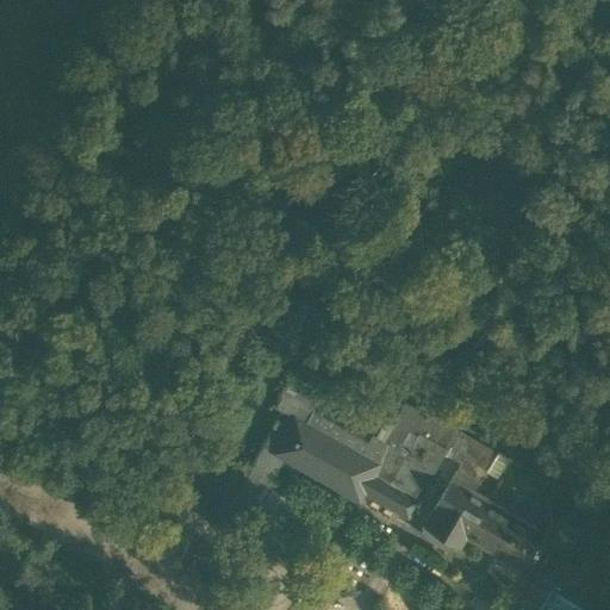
[(268,485),(284,459),(312,411),(318,399),(288,383),(277,406),(282,410),(223,518),(236,526),(260,480),(268,485)]
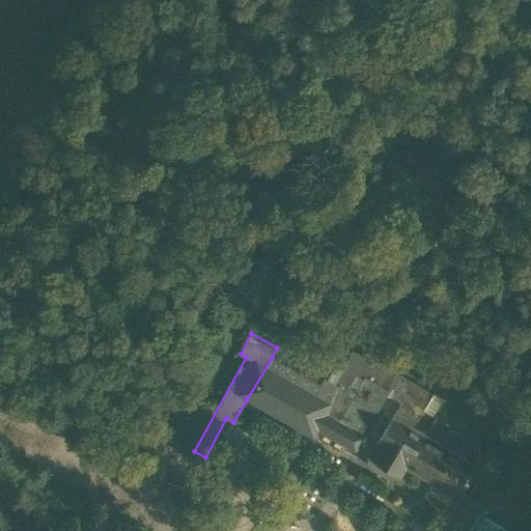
[(310,379),(272,358),(247,399),(312,436),(316,428),(324,432),(355,450),(370,425),(368,424),(378,409),(346,391),(351,382),(355,374),(378,387),(379,385),(387,369),(351,351),(343,370),(320,358),(310,379)]
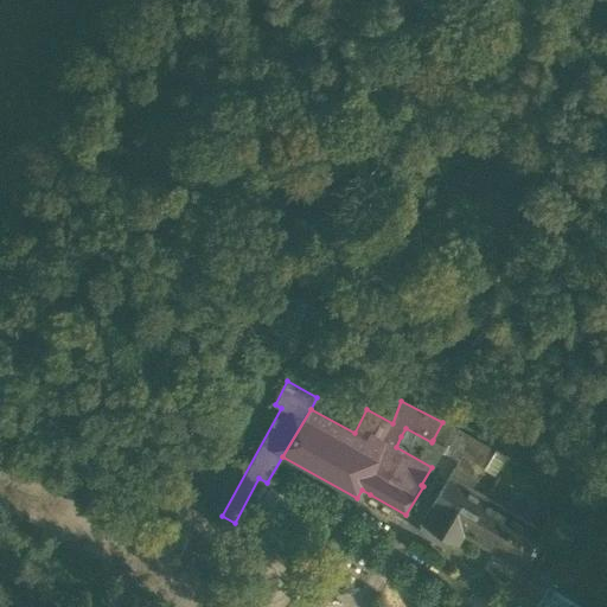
[(462,455),(485,468),(494,452),(494,451),(451,427),(442,422),(433,440),(439,442),(435,448),(441,452),(447,454),(459,460),(462,455)]
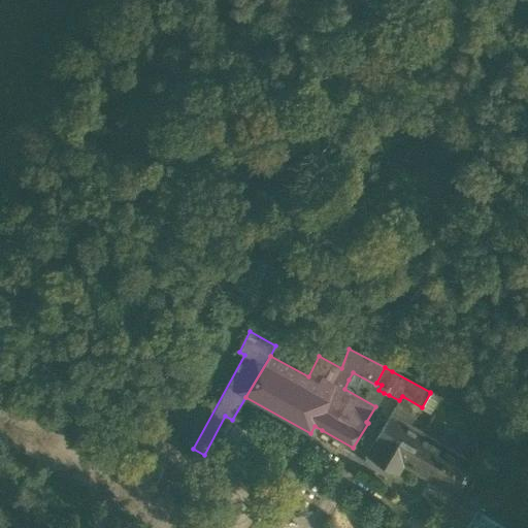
[(344,389),(375,406),(384,393),(378,390),(382,385),(376,383),(375,385),(353,372),(349,380),(344,389)]
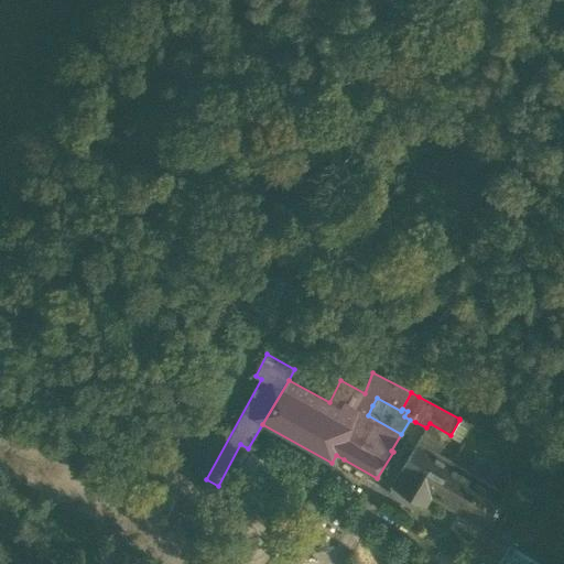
[(469,425),(459,420),(451,435),(449,436),(459,442),(469,425)]
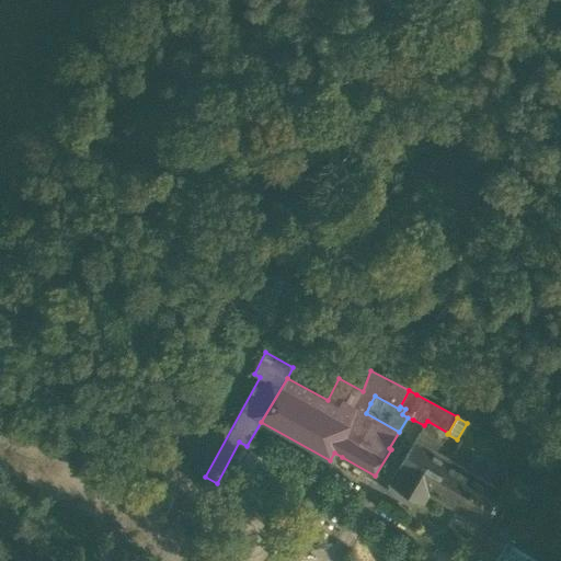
[(469,507),(484,516),(496,496),(500,491),(435,453),(439,445),(420,433),(389,484),(386,491),(419,511),(422,504),(423,504),(428,495),(464,516),(469,507)]
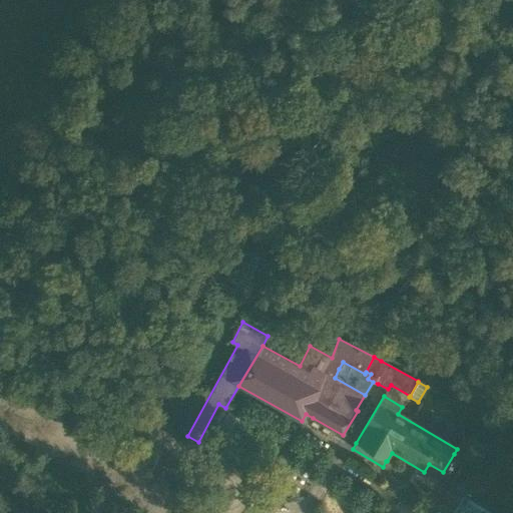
[(218,404),(198,442),(205,446),(225,408),(218,404)]
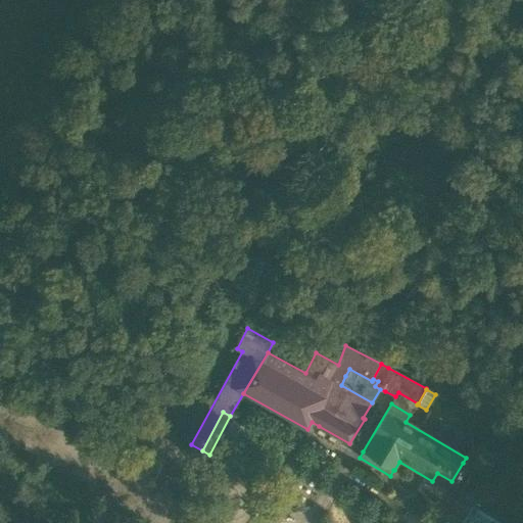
[(349,443),(319,426),(307,445),(343,466),(354,446),(349,443)]
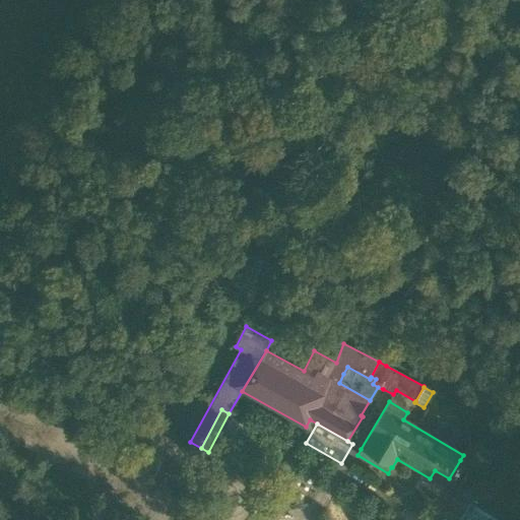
[(515,437),(493,425),(484,440),(507,452),(515,437)]
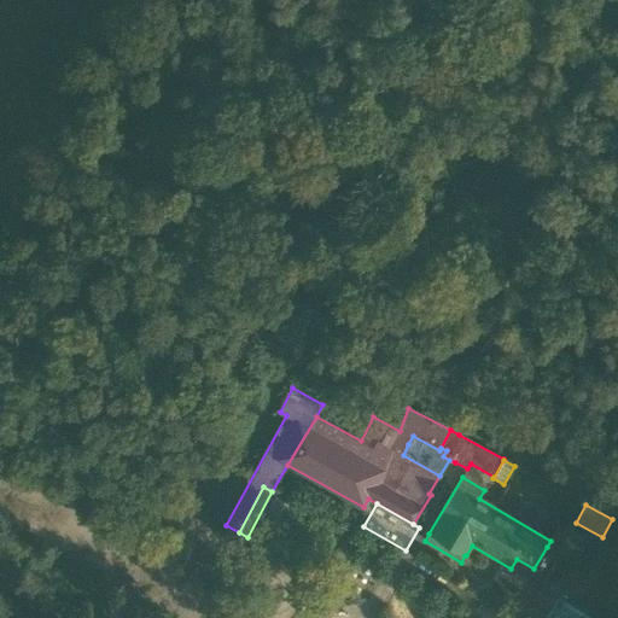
[(531,572),(546,581),(560,555),(547,547),(534,569),(531,572)]
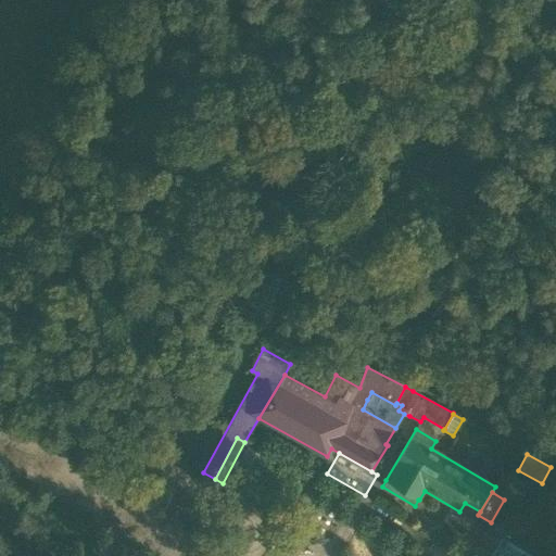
[(475,521),(478,515),(480,512),(465,503),(459,512),(475,521)]
